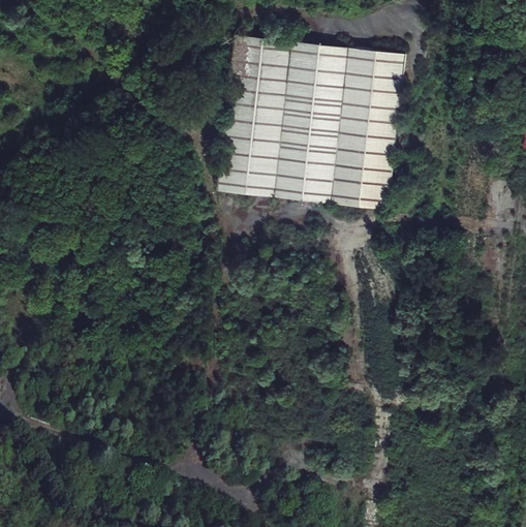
[(347,49),(235,34),(216,189),(330,203),(347,49)]
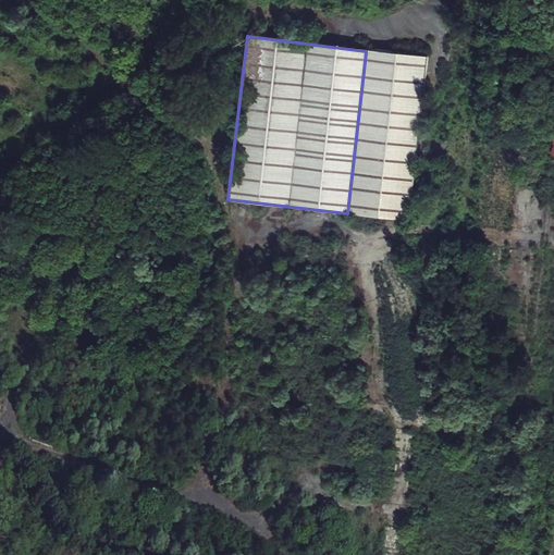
[(426,57),(366,51),(347,213),(407,220),(422,91),(426,57)]
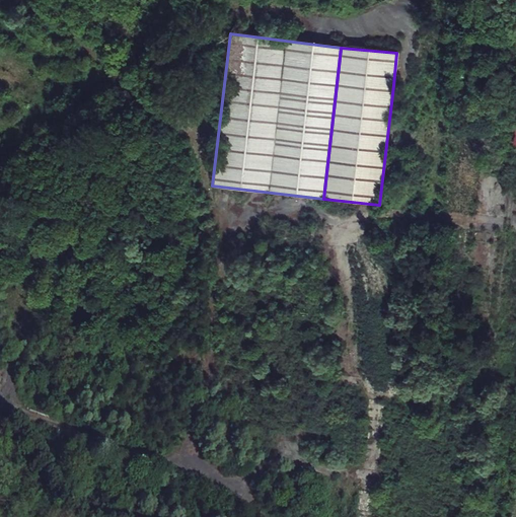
[(388,224),(388,238),(401,238),(401,224),(388,224)]
